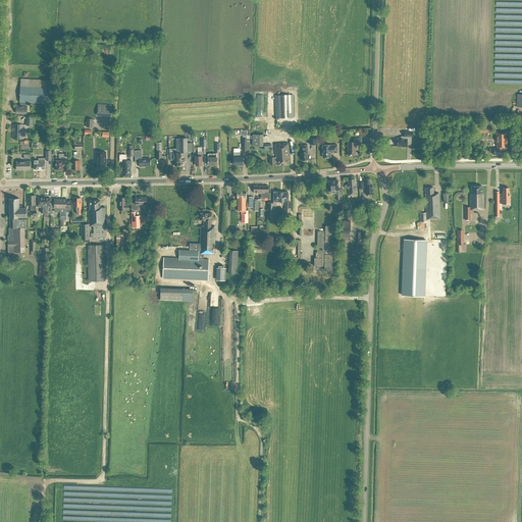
[(20,80),(20,86),(20,102),(27,102),(51,103),(52,81),(20,80)]
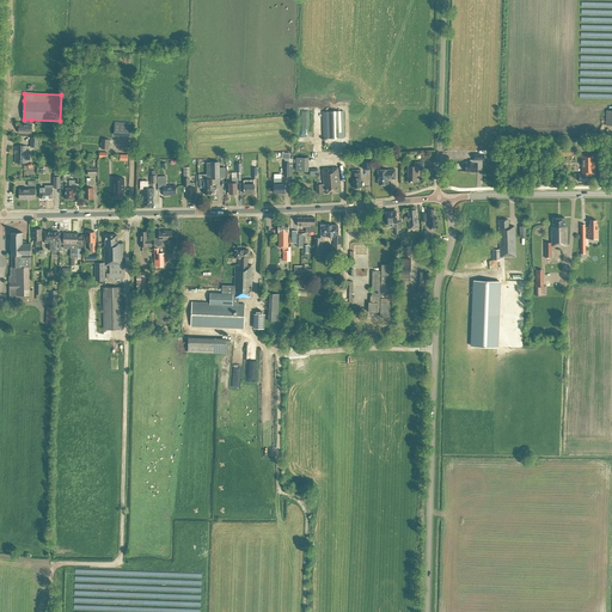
[(343,111),(324,111),(324,139),(344,138),(343,111)]
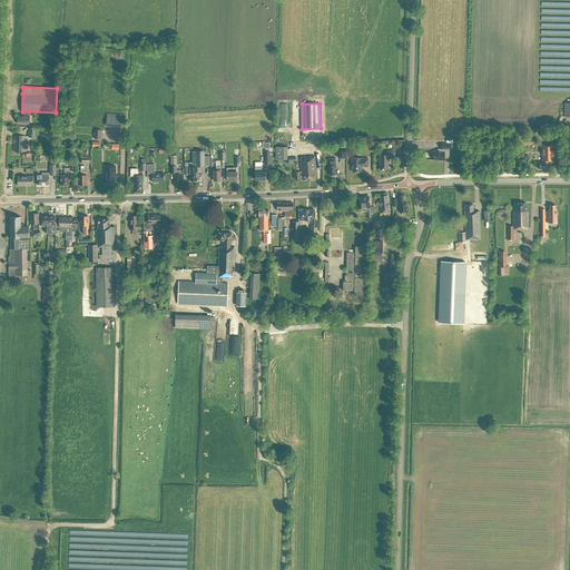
[(29,111),(22,111),(22,115),(18,115),(18,124),(29,124),(29,116),(29,111)]
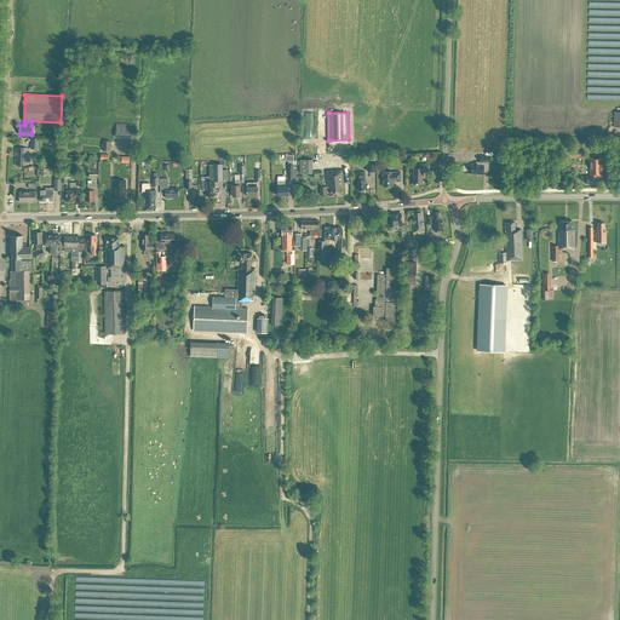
[(119,122),(119,137),(136,136),(135,122),(119,122)]
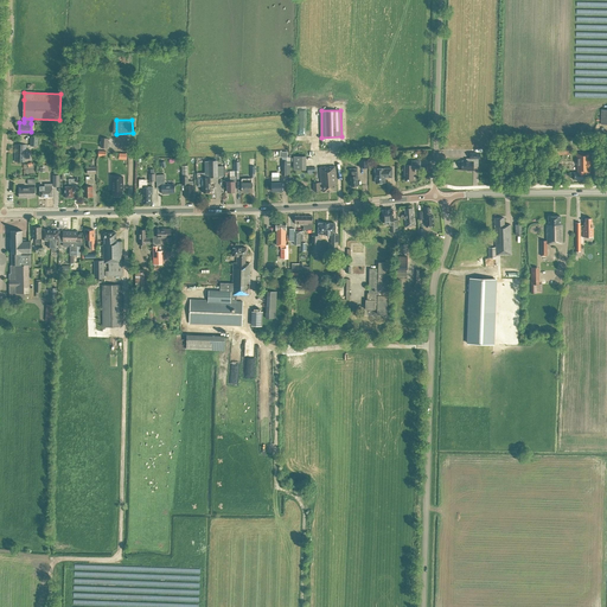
[(26,145),(16,145),(14,161),(24,161),(24,158),(30,158),(30,151),(26,149),(26,145)]
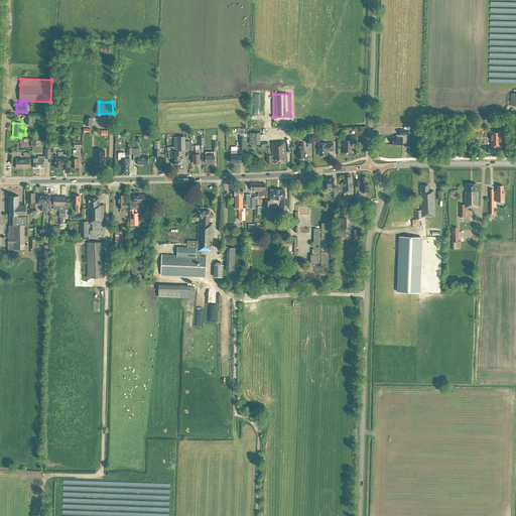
[(490,144),(490,146),(487,146),(487,152),(497,152),(497,146),(502,146),(501,129),(490,129),(490,144)]
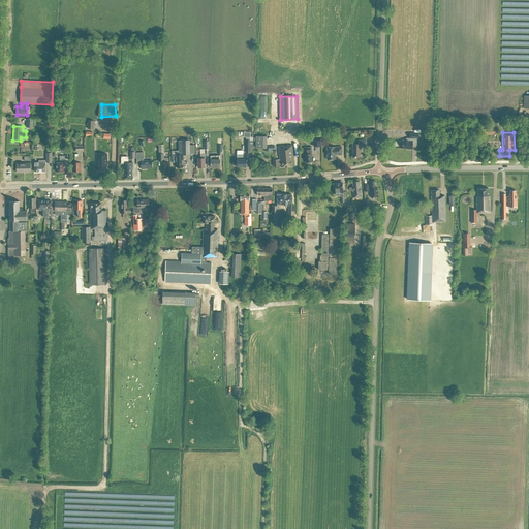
[(416,145),(416,138),(418,138),(418,133),(409,133),(409,138),(406,138),(406,139),(403,139),(403,141),(402,141),(402,148),(409,148),(409,149),(412,149),(412,145),(416,145)]
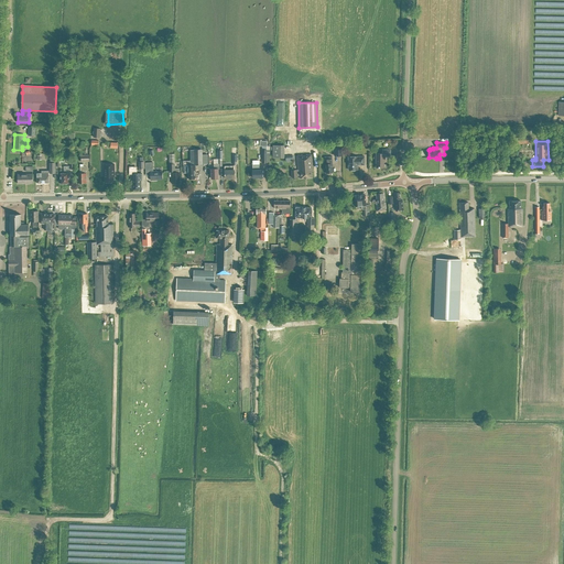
[(273,145),(273,158),(284,158),(284,145),(273,145)]
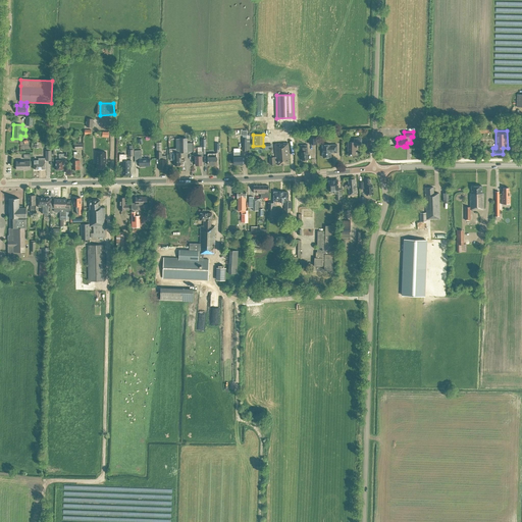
[(181,160),(181,153),(188,152),(187,138),(176,138),(176,152),(169,153),(169,160),(174,160),(174,165),(180,165),(180,160),(181,160)]
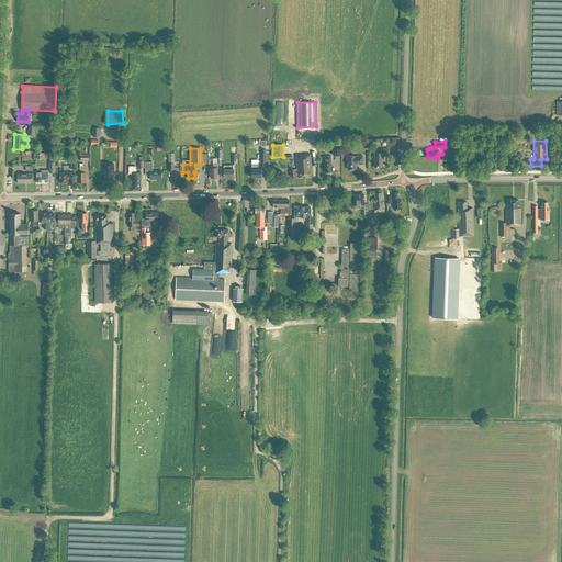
[(389,149),(381,149),(381,153),(374,153),(374,166),(377,167),(378,167),(383,167),(383,159),(383,156),(389,156),(389,149)]
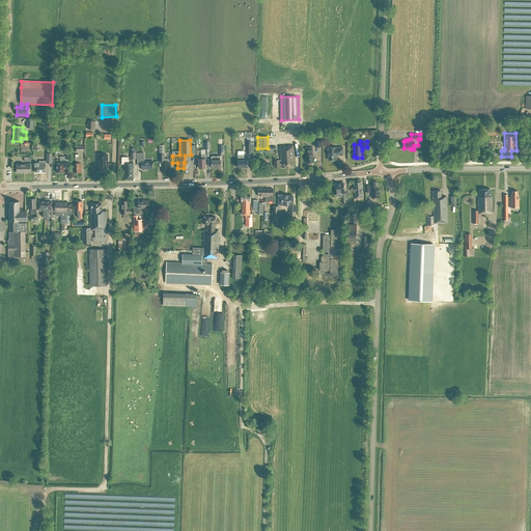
[(279,146),(280,160),(274,160),(275,167),(279,167),(279,166),(282,166),(282,168),(287,168),(289,168),(289,167),(294,167),(294,161),(295,161),(294,146),(289,146),(289,145),(279,146)]
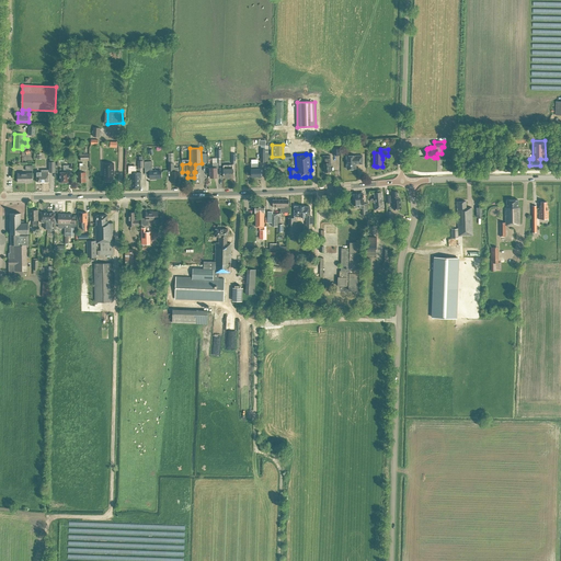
[(363,164),(363,156),(355,156),(346,156),(346,169),(355,169),(355,164),(363,164)]
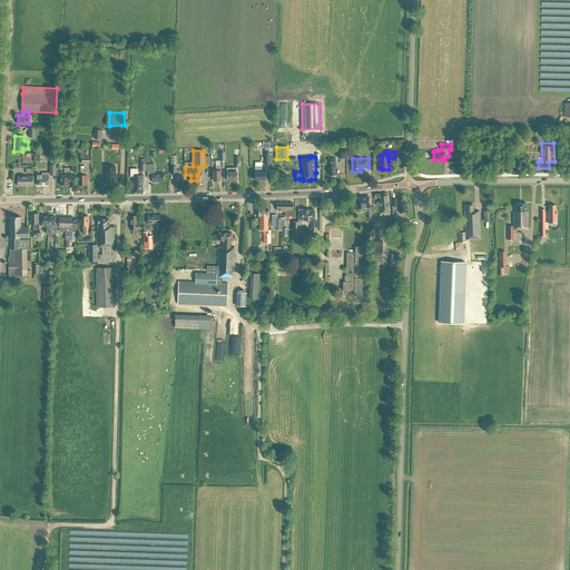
[(216,170),(214,170),(214,180),(220,180),(220,170),(220,168),(224,168),(224,160),(220,160),(220,166),(216,166),(216,170)]
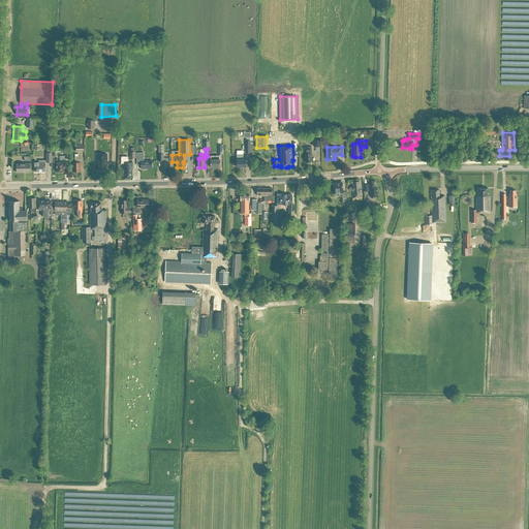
[(144,161),(144,157),(144,152),(136,152),(136,163),(141,163),(142,168),(146,168),(152,167),(152,160),(144,161)]
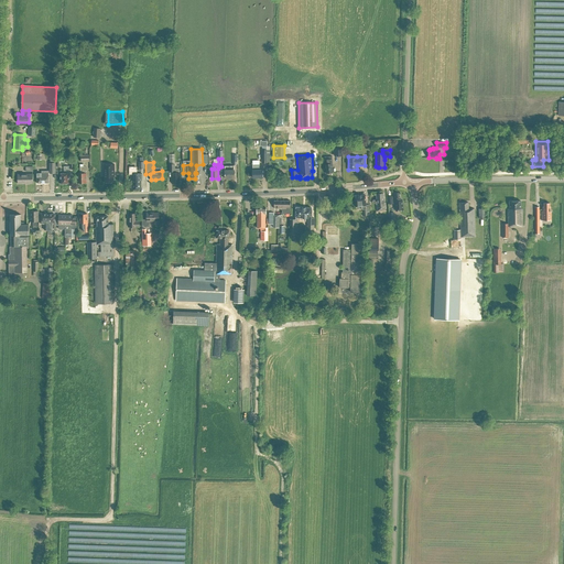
[(115,164),(104,164),(104,171),(105,171),(105,177),(105,182),(114,182),(114,176),(115,176),(115,164)]
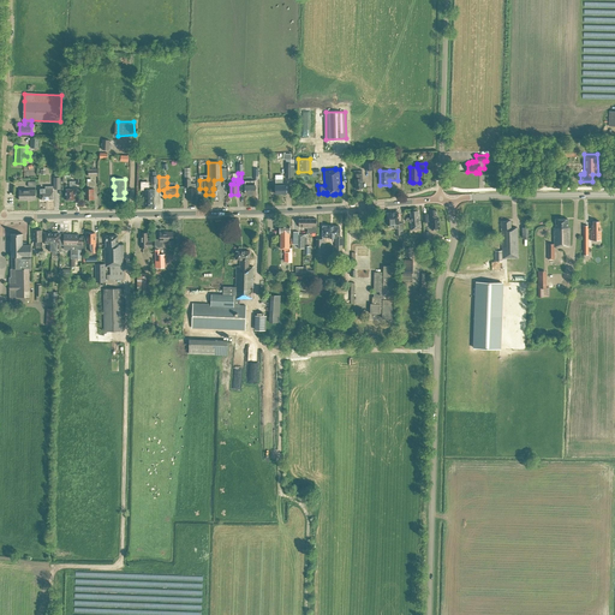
[(286,193),(286,185),(284,185),(284,179),(282,179),(276,179),(275,179),(275,185),(275,193),(286,193)]
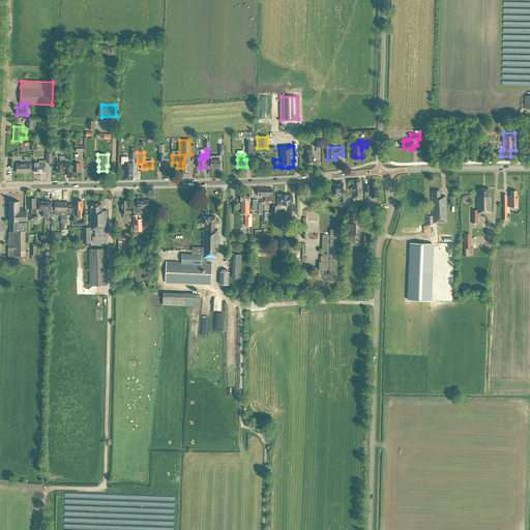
[(72,167),(74,167),(74,172),(81,172),(81,163),(81,156),(76,156),(76,163),(72,163),(72,167)]
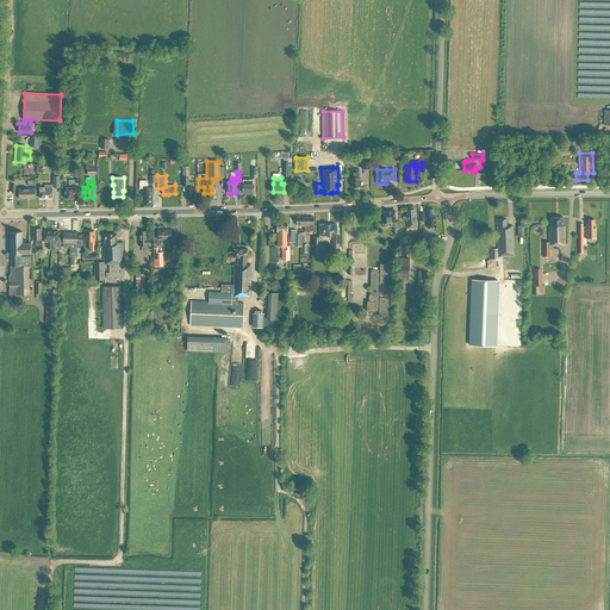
[(253,184),(253,180),(249,180),(243,180),(243,184),(243,193),(254,192),(253,184)]
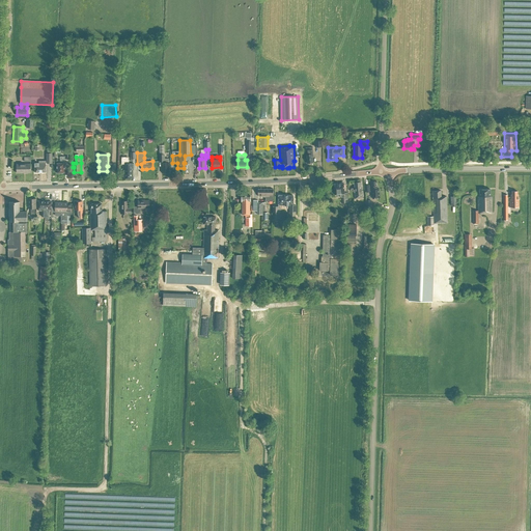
[(133,178),(133,169),(134,169),(134,163),(129,163),(129,158),(121,158),(121,164),(123,164),(123,170),(124,170),(124,178),(133,178)]
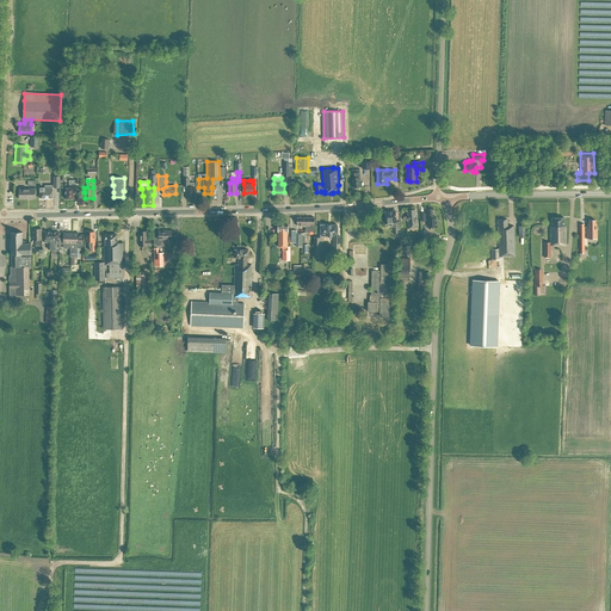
[(45,187),(41,187),(41,198),(53,198),(53,187),(53,185),(45,185),(45,187)]
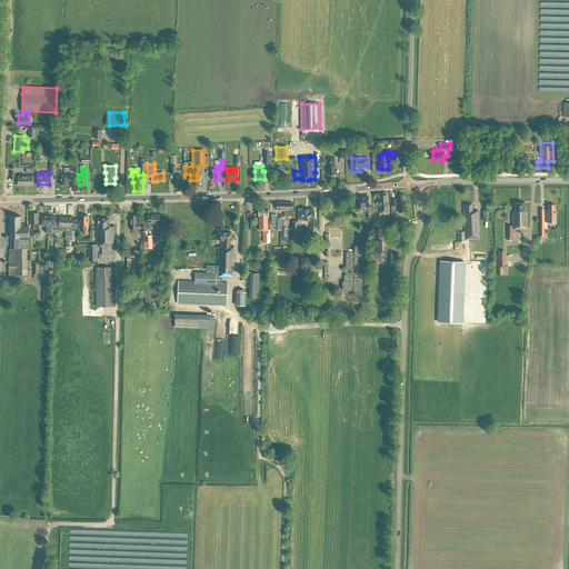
[(33,176),(18,176),(18,186),(33,185),(33,176)]
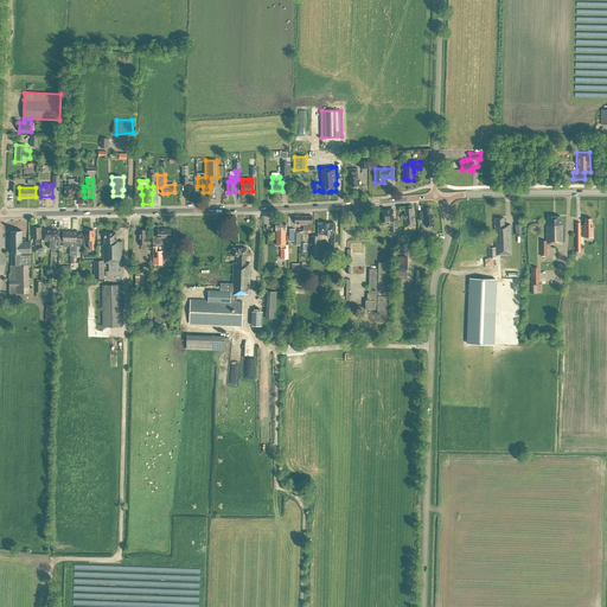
[(434,216),(432,216),(432,212),(430,206),(429,208),(428,206),(426,206),(426,208),(425,208),(426,228),(434,227),(434,216)]
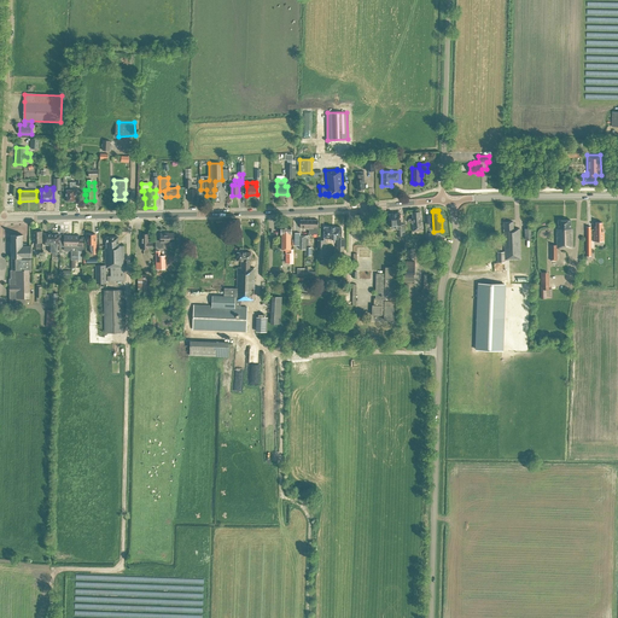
[(420,211),(412,213),(413,219),(412,219),(409,219),(408,220),(408,222),(409,223),(413,223),(413,232),(423,231),(421,217),(420,217),(420,211)]
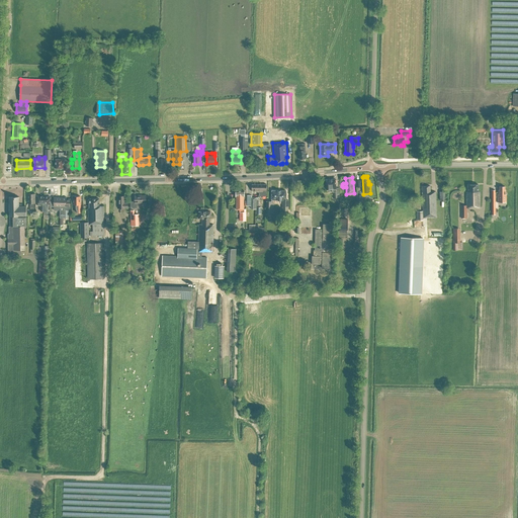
[(326,189),(332,188),(332,192),(334,191),(334,198),(338,198),(337,194),(339,194),(339,188),(336,188),(335,178),(325,179),(326,189)]
